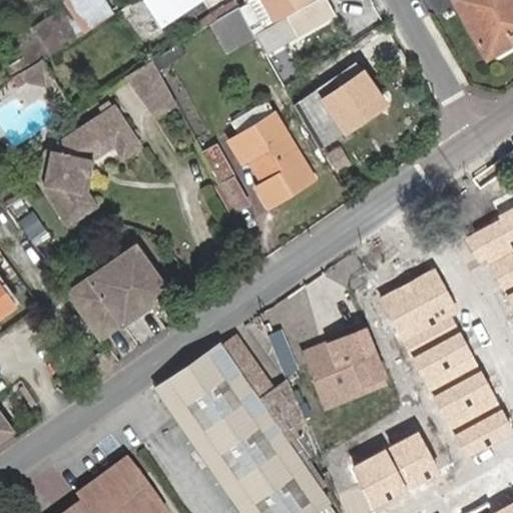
[(60,0),(83,31),(110,13),(101,0),(60,0)]
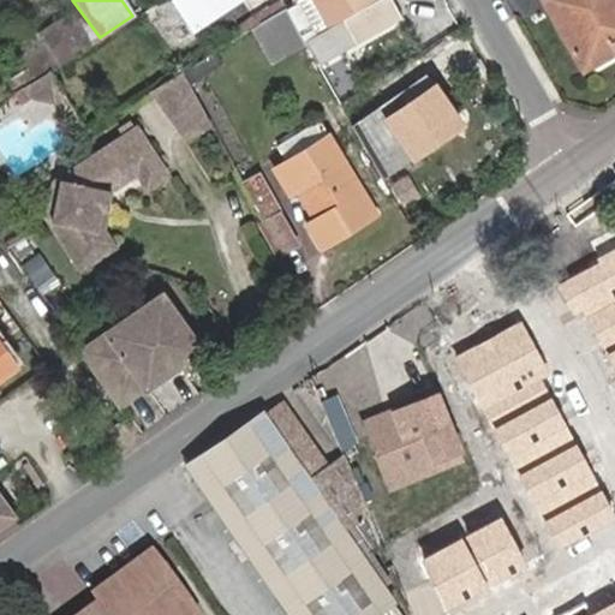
[(171,0),(192,30),(236,0),(171,0)]
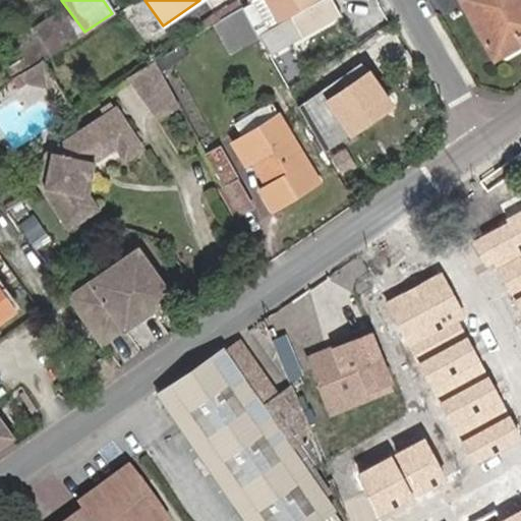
[(207,32),(223,21),(237,13),(245,8),(239,0),(230,0),(199,19),(207,32)]
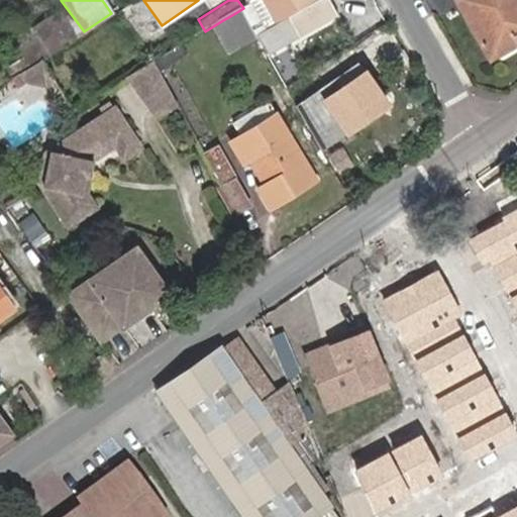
[(264,27),(289,13),(310,0),(256,0),(251,3),(243,8),(235,13),(248,36),(264,27)]
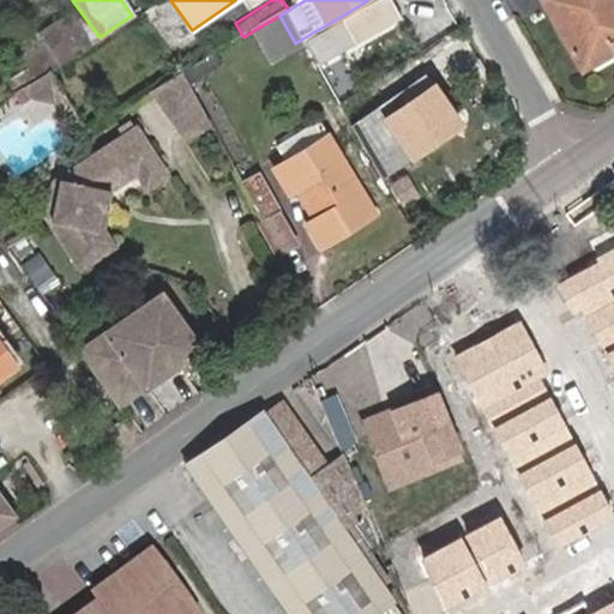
[(357,41),(401,17),(391,0),(374,0),(344,18),(355,37),(357,41)]
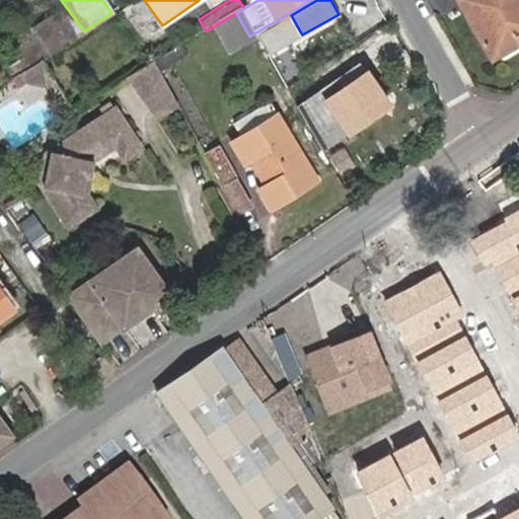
[(518,34),(515,28),(518,25),(518,0),(458,0),(493,59),(518,43),(518,34)]
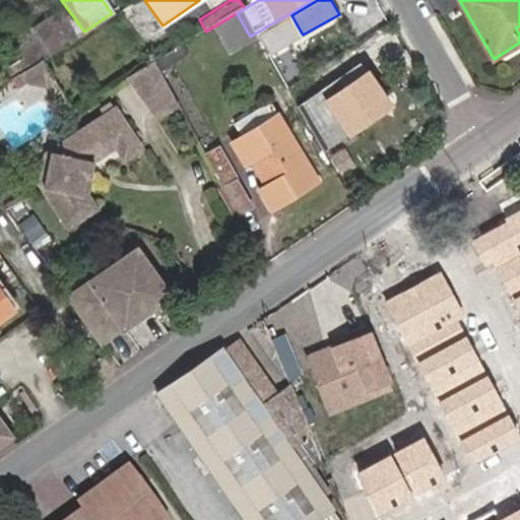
[(67,43),(77,36),(61,11),(51,17),(67,43)]
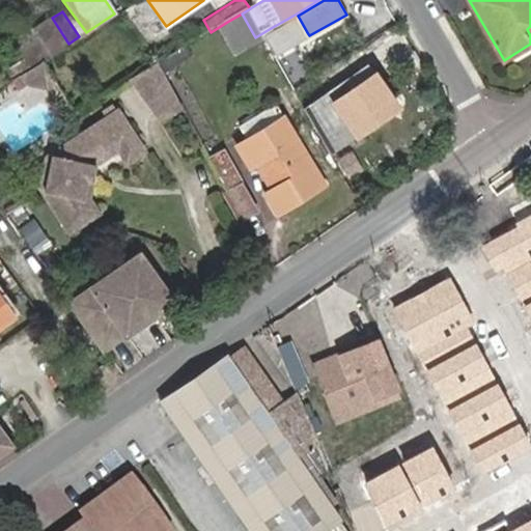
[(257,40),(255,37),(242,14),(227,22),(243,49),(257,40)]
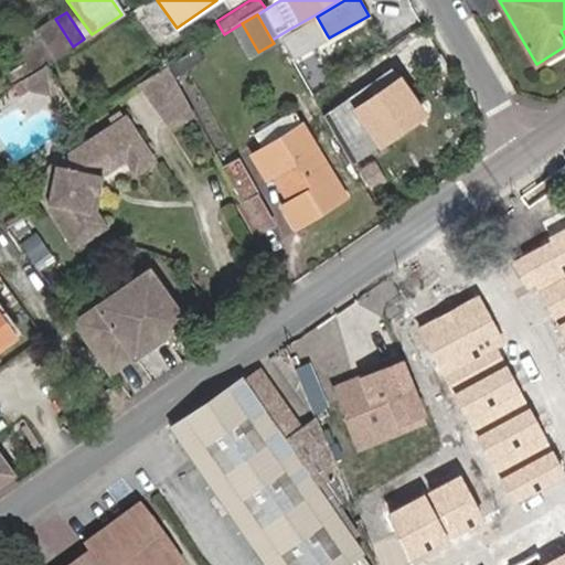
[(288,30),(300,51),(327,34),(317,17),(316,14),(288,30)]
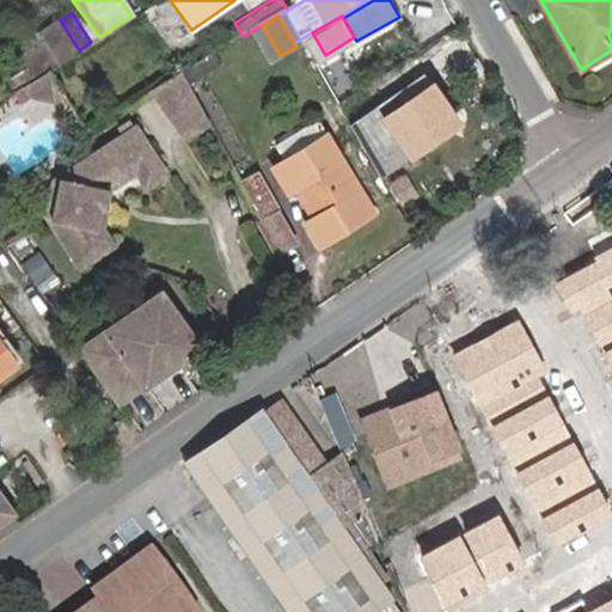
[(49,69),(79,50),(60,20),(20,46),(40,75),(49,69)]
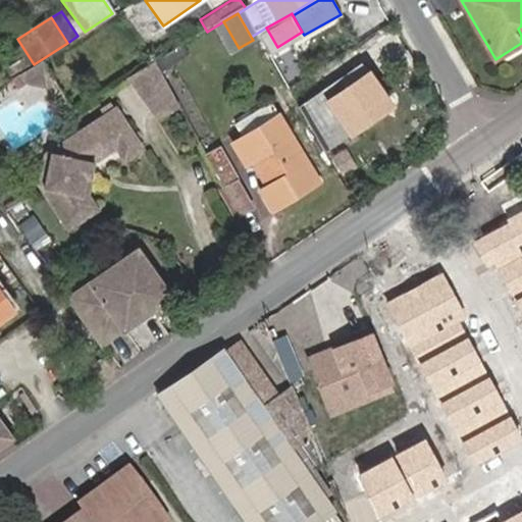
[(187,54),(181,46),(146,67),(151,76),(187,54)]
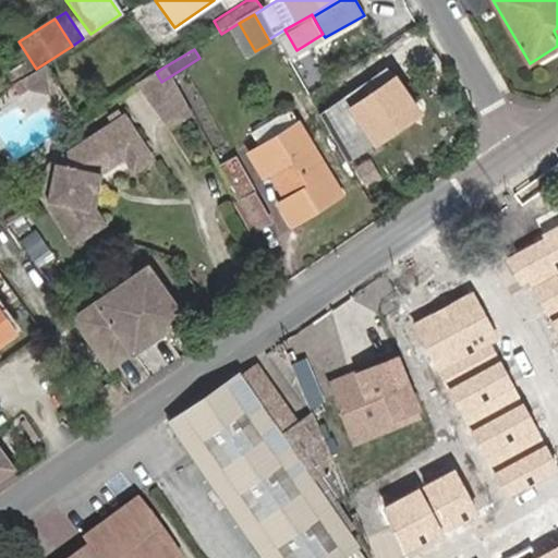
[(52,89),(59,85),(45,63),(36,69),(24,77),(31,87),(52,89)]
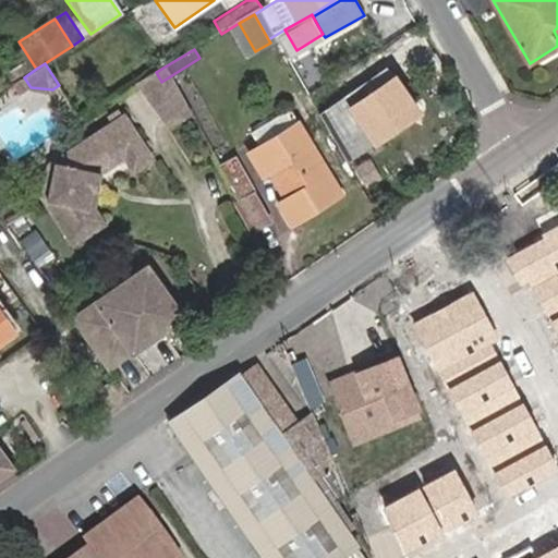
[(379,140),(421,110),(409,94),(399,80),(388,68),(367,82),(366,80),(348,93),(379,140)]
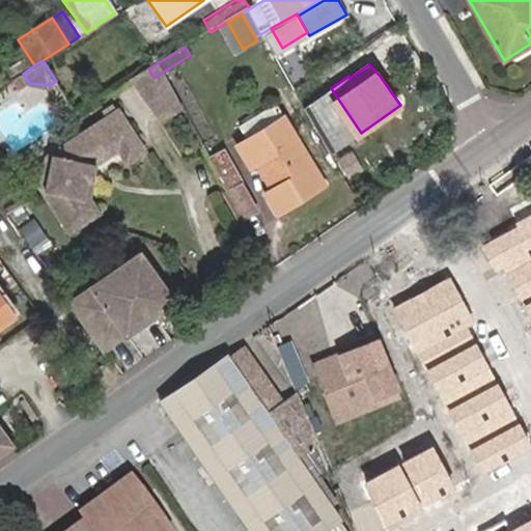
[(162,93),(154,78),(148,68),(120,85),(138,110),(162,93)]
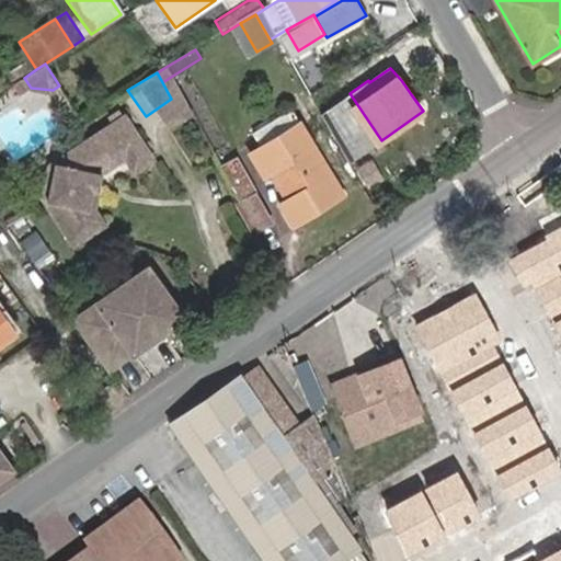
[(146,116),(160,136),(183,121),(171,99),(146,116)]
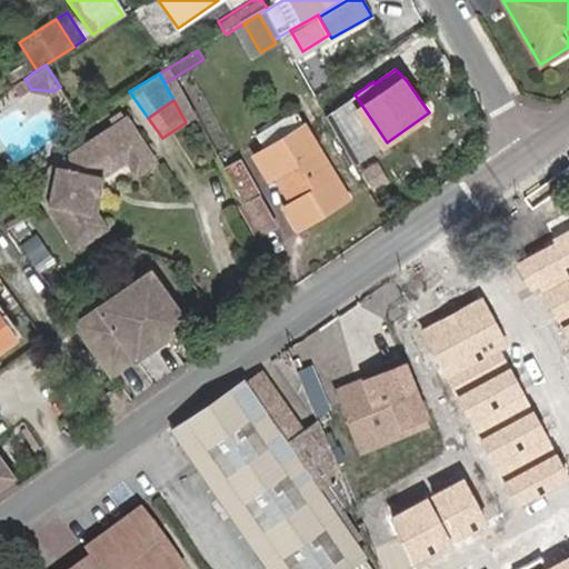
[(80,182),(90,185),(133,156),(112,126),(85,146),(82,157),(71,155),(51,169),(50,178),(42,176),(36,217),(65,259),(90,240),(78,223),(82,201),(76,200),(80,182)]
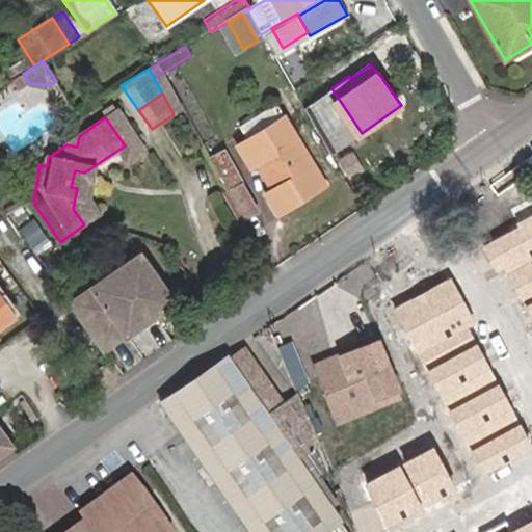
[(277,212),(324,183),(286,120),(240,148),(249,163),(254,160),(269,189),(265,191),(277,212)]
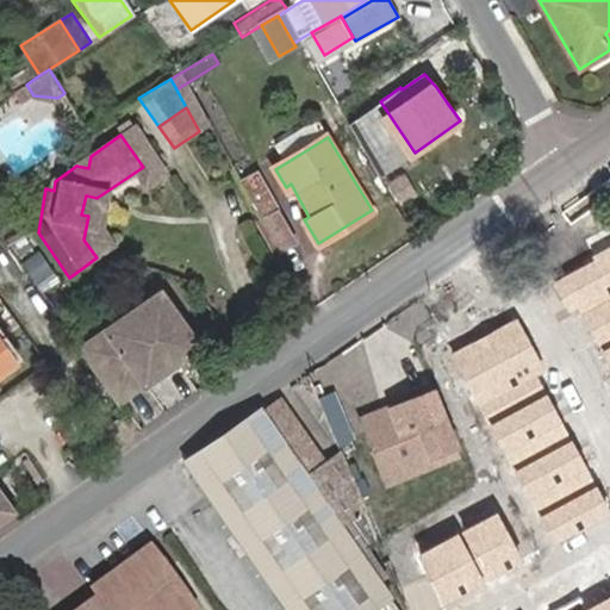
[(279,250),(294,241),(254,175),(240,185),(279,250)]
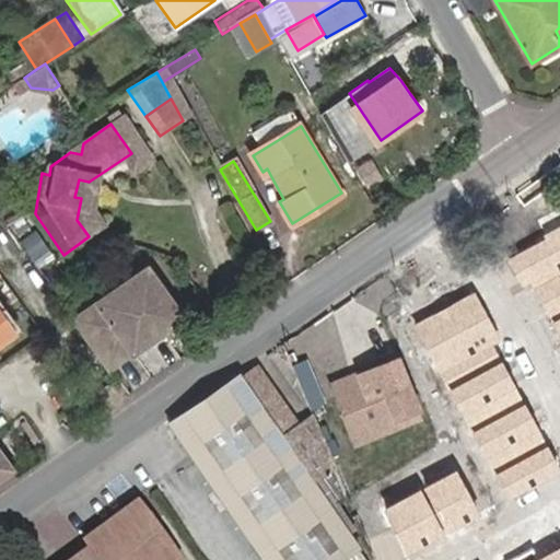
[(559,228),(502,260),(520,291),(532,284),(559,336),(559,228)]
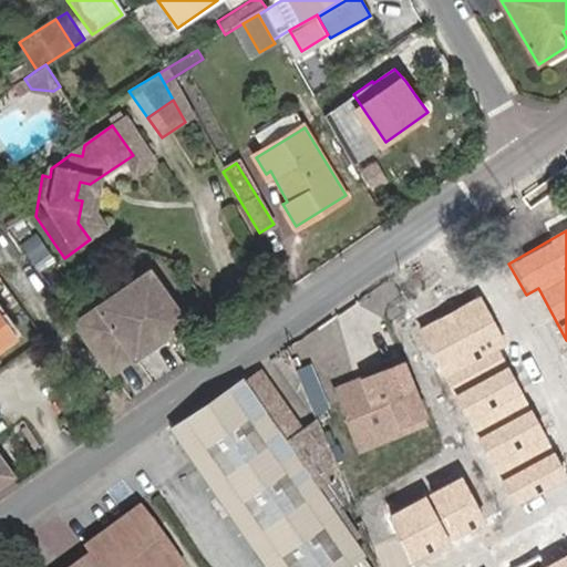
[(74,321),(111,373),(186,319),(150,267),(74,321)]
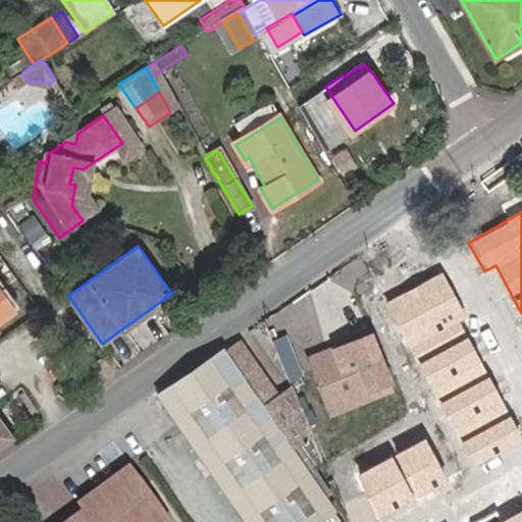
[(444,270),(385,301),(472,464),(521,438),(459,320),(467,316),(444,270)]
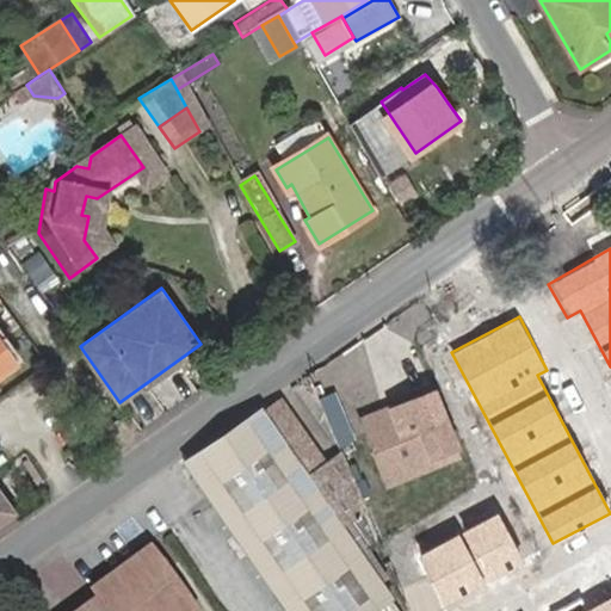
[(0,372),(17,362),(0,338),(0,372)]
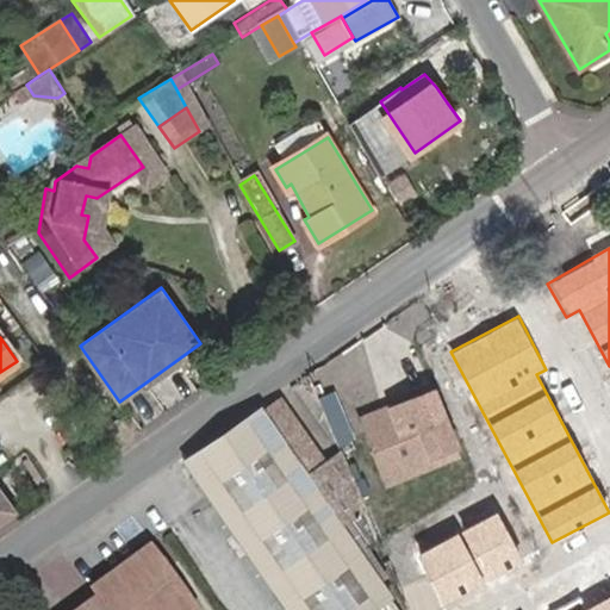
[(375,415),(355,423),(379,479),(424,460),(427,466),(450,456),(423,394),(400,404),(403,411),(379,422),(375,415)]
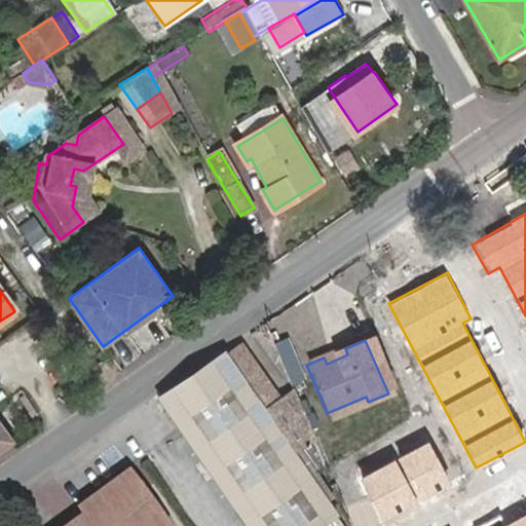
[(325,499),(330,496),(312,473),(325,463),(294,389),(283,397),(245,344),(231,353),(229,349),(198,371),(204,381),(193,390),(186,380),(174,388),(160,399),(248,525),(330,525),(326,520),(335,514),(325,499)]
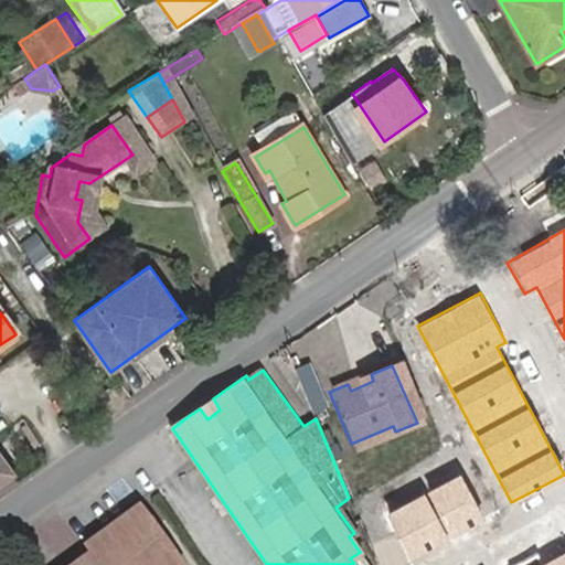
[(213,398),(200,408),(208,419),(220,409),(213,398)]
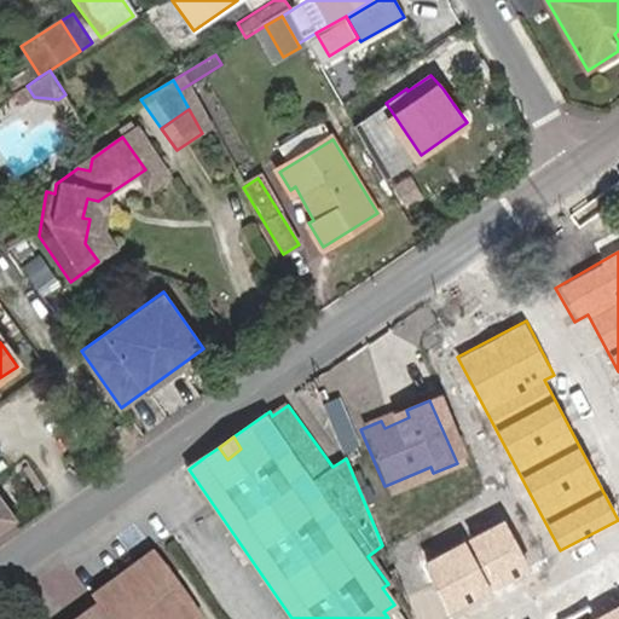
[(0,528),(18,515),(0,489),(0,528)]
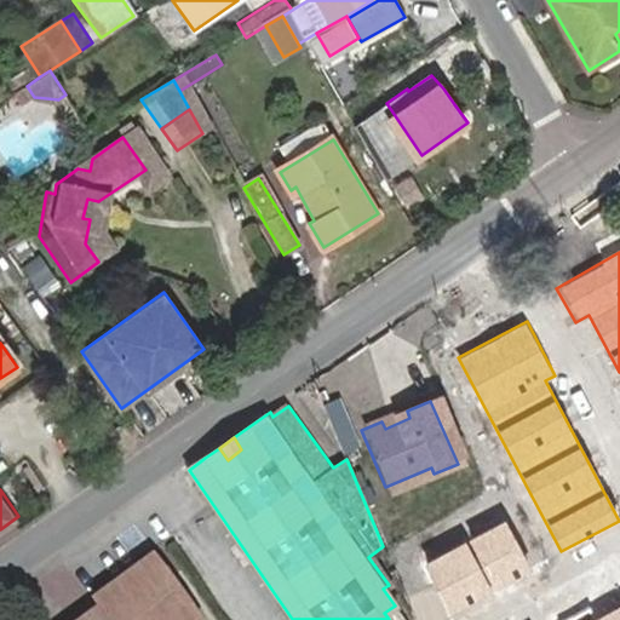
[(505,521),(423,564),(449,613),(530,570),(505,521)]
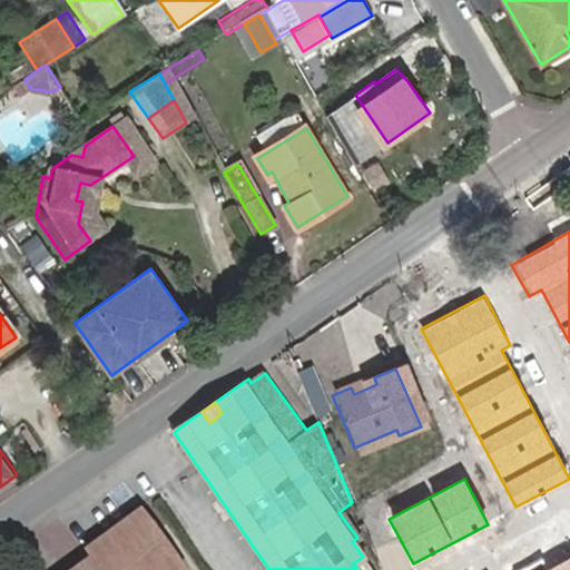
[(150,526),(140,512),(124,524),(133,538),(150,526)]
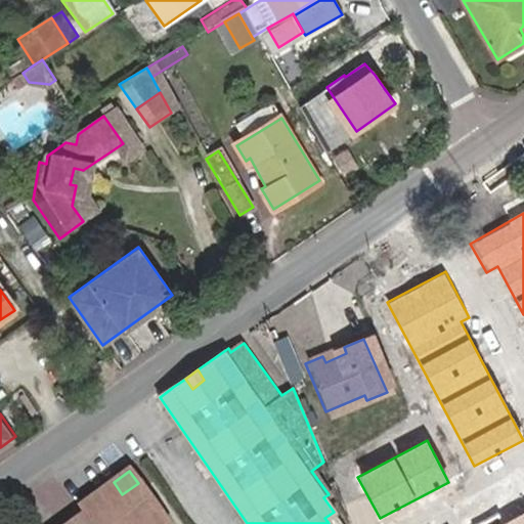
[(167,523),(138,483),(122,494),(114,482),(91,498),(95,506),(83,515),(72,522),(73,523),(167,523)]
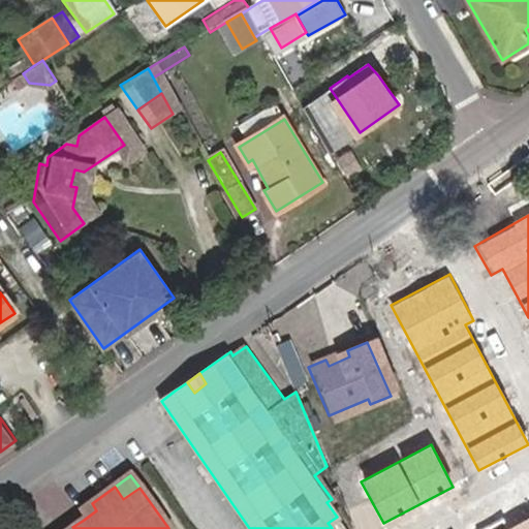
[(92,503),(79,512),(84,520),(96,510),(92,503)]
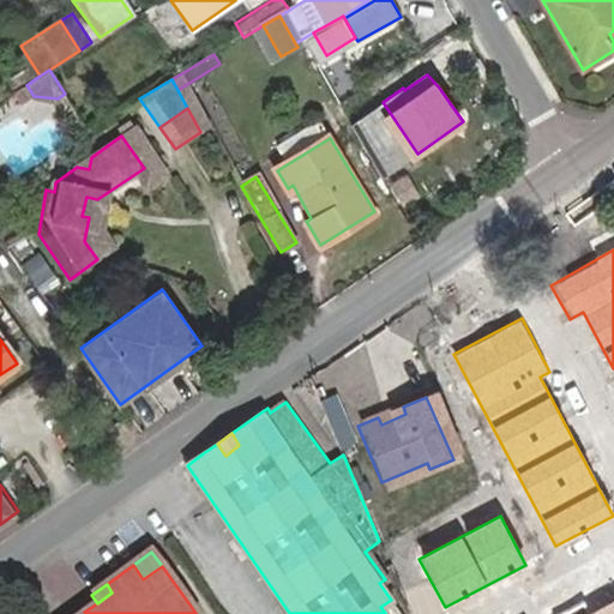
[(613,613),(613,597),(585,613),(613,613)]
